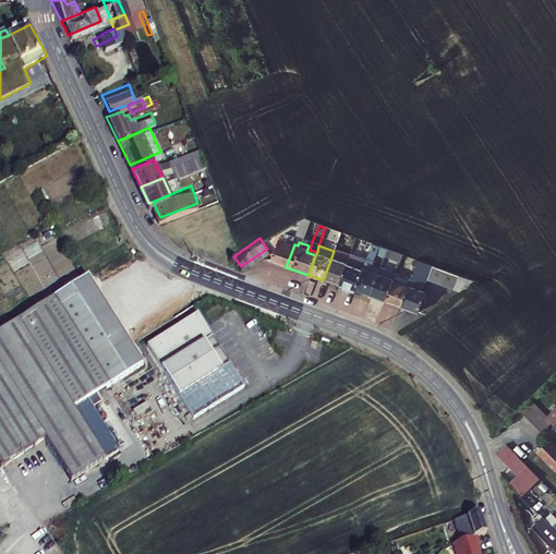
[(364,262),(354,291),(369,297),(375,278),(386,248),(381,247),(375,263),(374,265),(372,265),(364,262)]
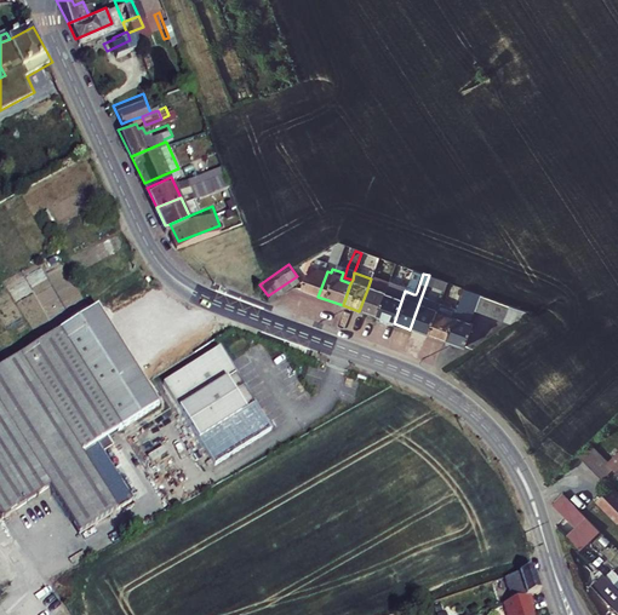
[(287,311),(309,295),(304,283),(310,281),(308,277),(278,298),(287,311)]
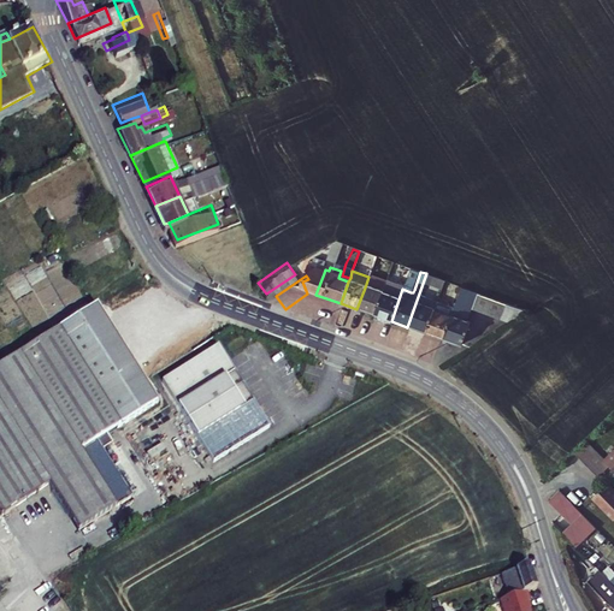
[(365,288),(356,309),(375,315),(383,288),(387,278),(379,276),(375,291),(365,288)]
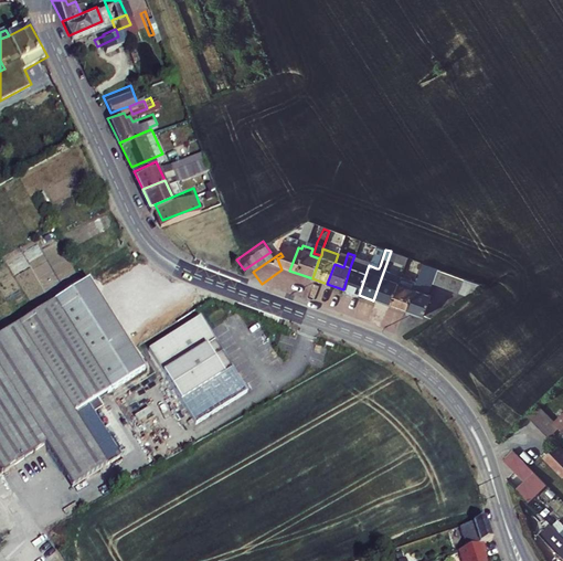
[(288,265),(283,256),(277,258),(282,270),(288,265)]
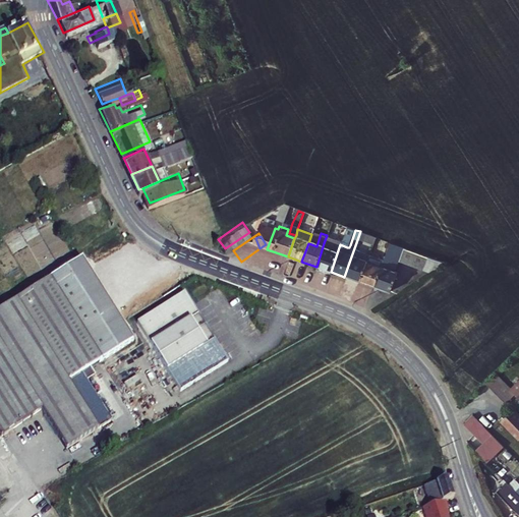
[(324,243),(316,267),(331,272),(336,254),(337,251),(340,244),(330,240),(328,248),(326,247),(327,244),(324,243)]
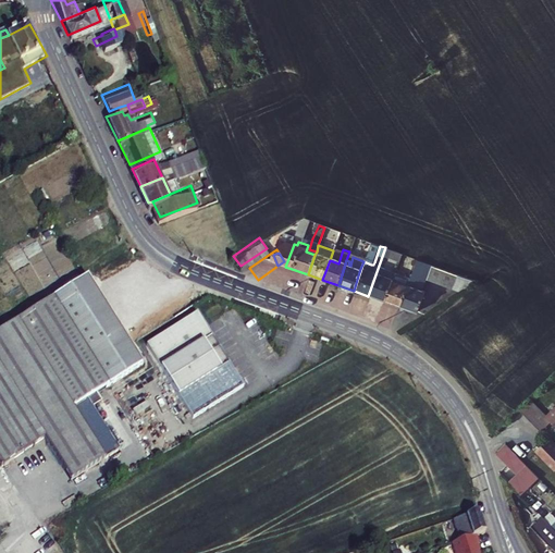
[(421,293),(414,312),(431,319),(439,298),(434,296),(441,279),(465,287),(469,275),(432,262),(426,281),(421,293)]
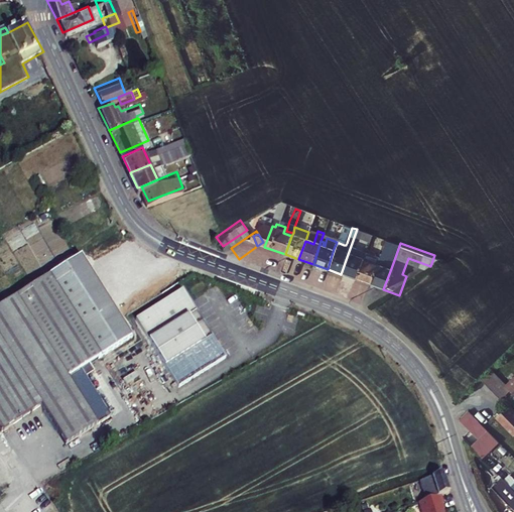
[(0,419),(34,398),(62,441),(106,412),(77,366),(126,334),(109,306),(105,300),(75,253),(0,300),(0,419)]
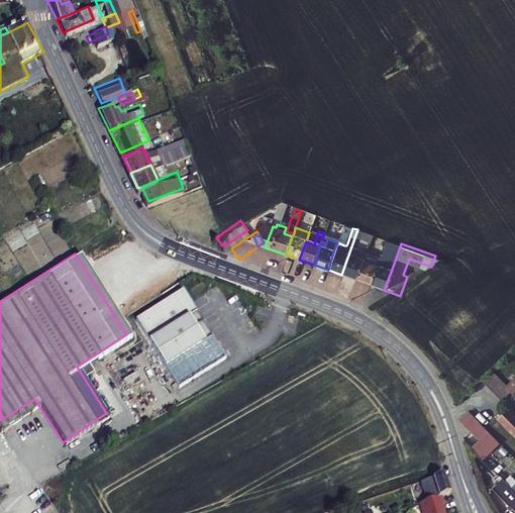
[(377,268),(371,285),(384,290),(391,272),(395,261),(381,257),(377,268)]
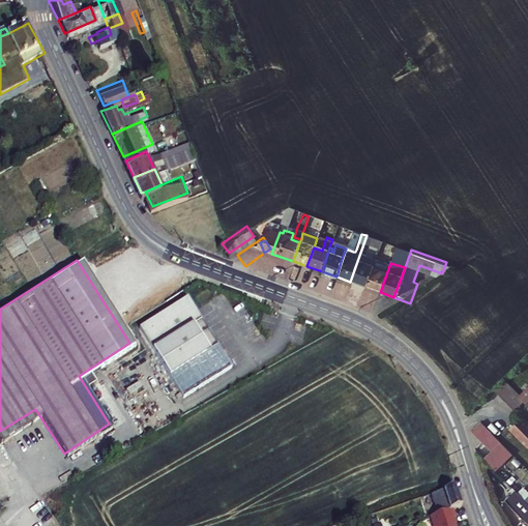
[(371,268),(372,266),(365,264),(364,266),(356,264),(350,282),(364,287),(371,268)]
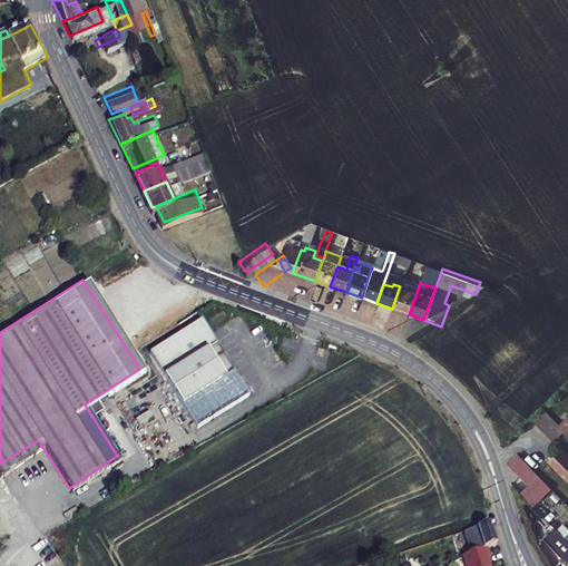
[(392,309),(409,314),(415,295),(417,292),(410,290),(409,293),(399,289),(392,309)]
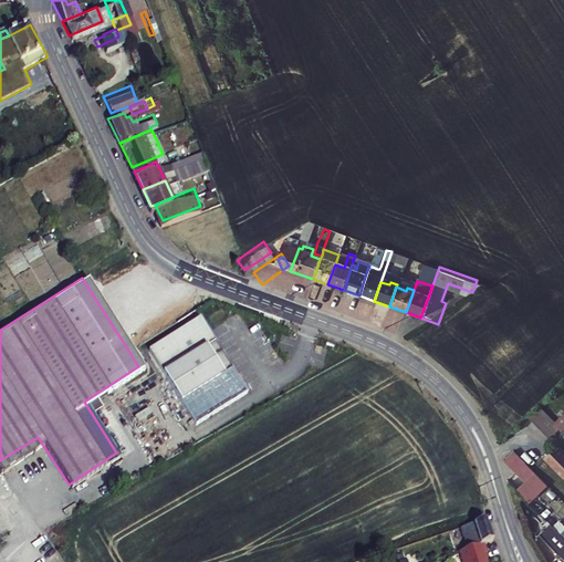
[(176,397),(228,366),(197,318),(162,340),(156,343),(145,350),(176,397)]
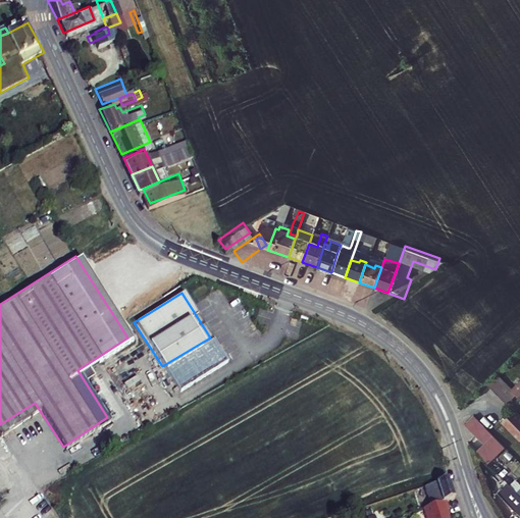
[(138,307),(144,316),(149,313),(142,302),(118,297),(106,304),(110,310),(119,304),(138,307)]
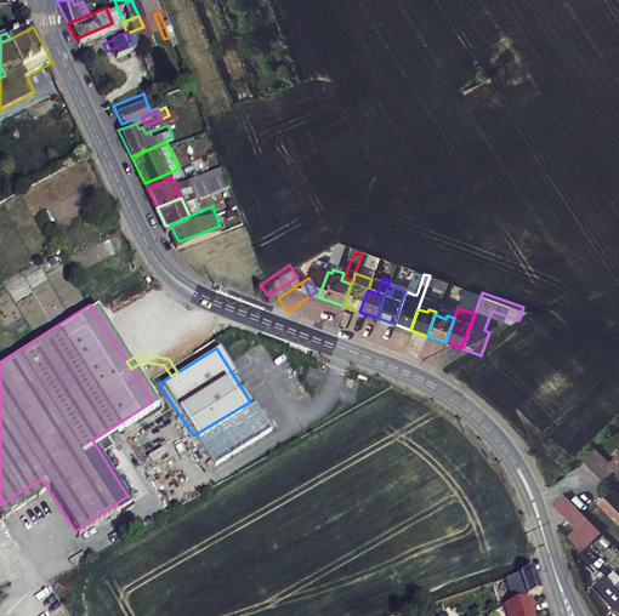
[(268,429),(250,401),(193,435),(211,466),(268,429)]
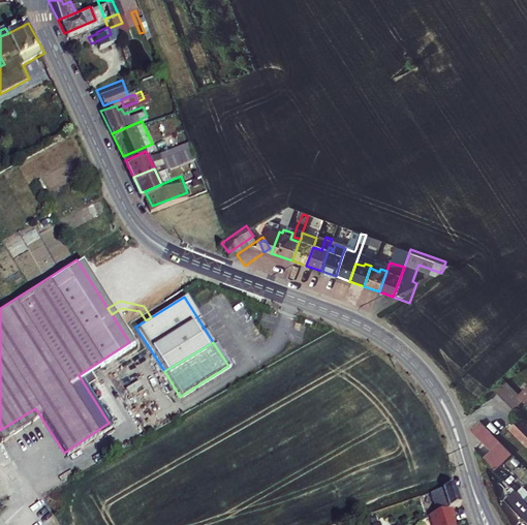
[(504,373),(494,383),(515,404),(525,394),(520,389),(504,373)]
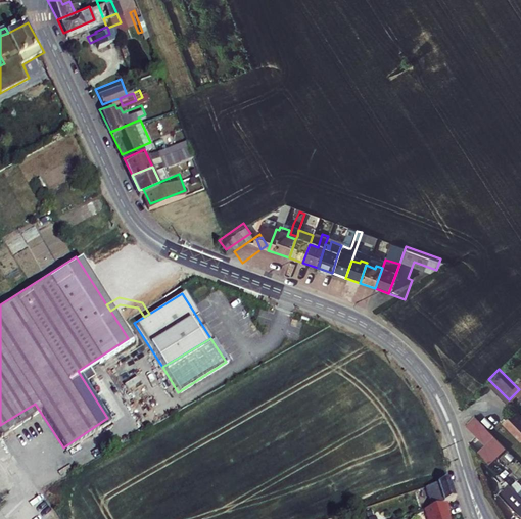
[(520,433),(520,409),(516,405),(504,417),(520,433)]
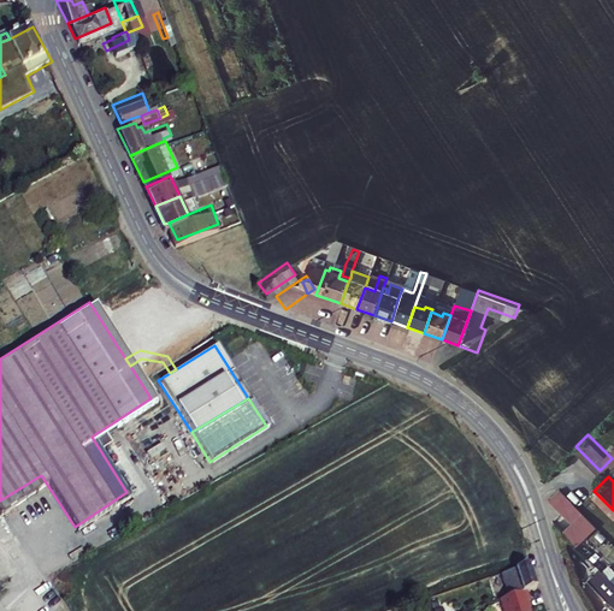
[(559,484),(547,494),(559,508),(571,496),(559,484)]
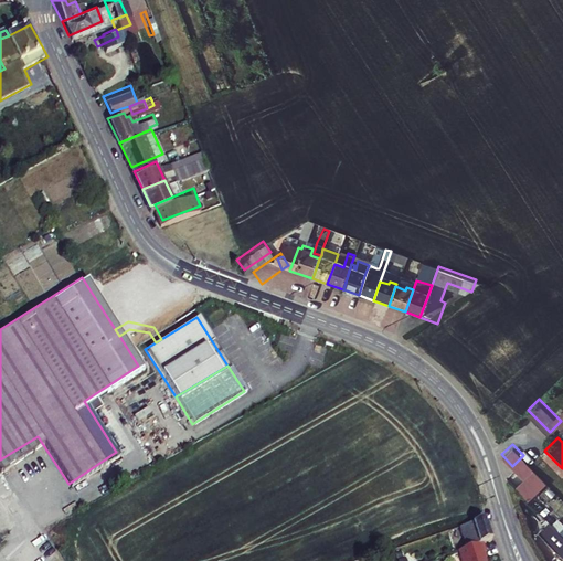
[(562,530),(545,512),(535,522),(562,550),(562,530)]
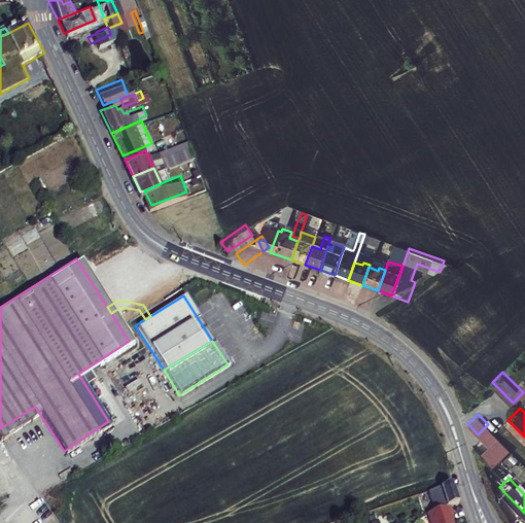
[(455,502),(449,483),(423,490),(426,497),(434,494),(438,500),(427,503),(429,510),(445,506),(455,502)]
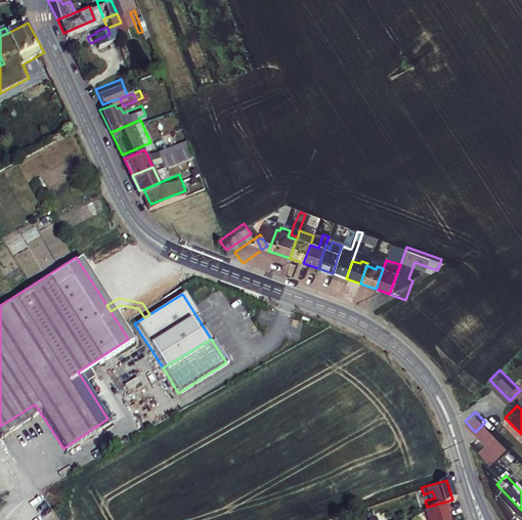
[(445,511),(442,503),(427,507),(421,509),(424,519),(445,519),(443,512),(445,511)]
